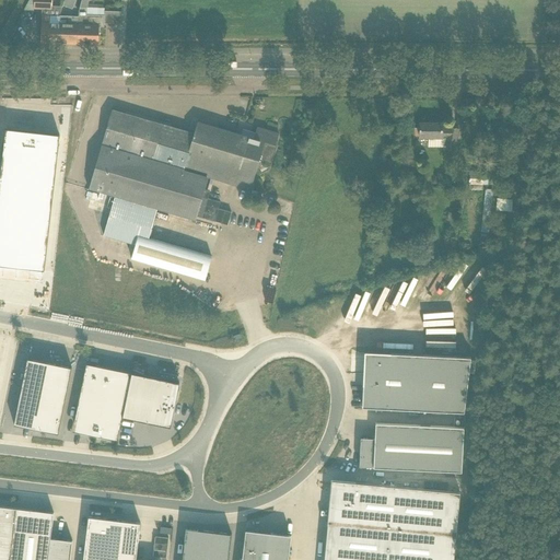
[(33,0),(33,9),(50,10),(50,0),(33,0)]
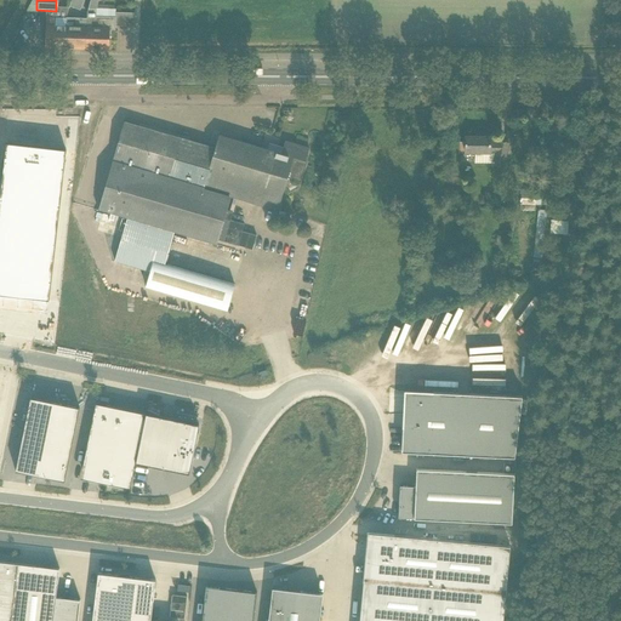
[(87,20),(87,21),(86,50),(109,50),(109,30),(115,30),(115,17),(96,17),(96,9),(98,0),(90,0),(86,12),(86,20),(87,20)]
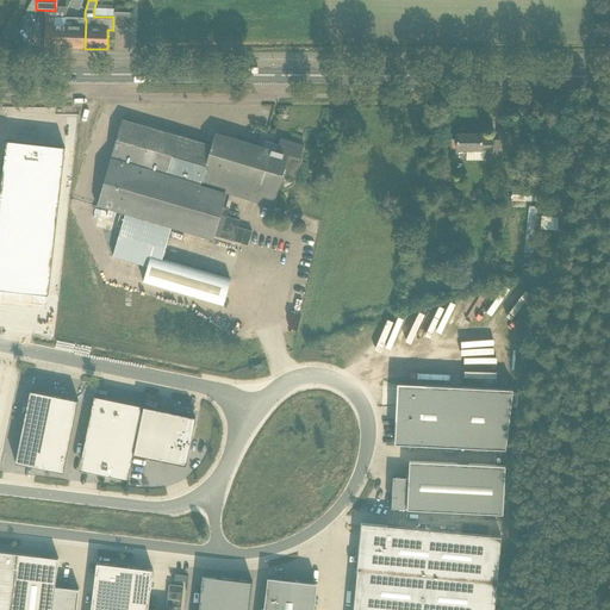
[(44,47),(63,48),(64,26),(64,19),(64,18),(45,17),(45,25),(44,25),(44,47)]
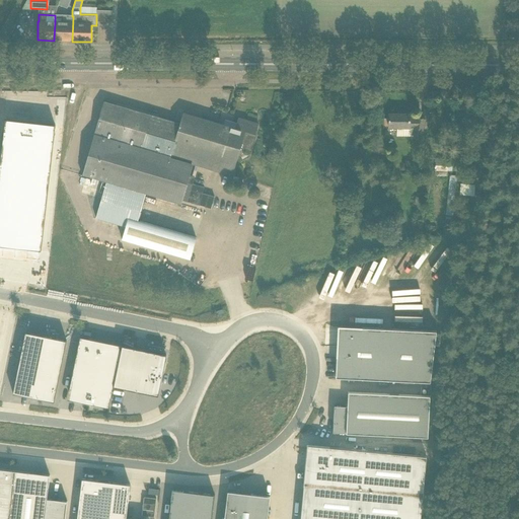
[(55,16),(55,22),(54,41),(72,42),(73,17),(73,16),(72,16),(55,16)]
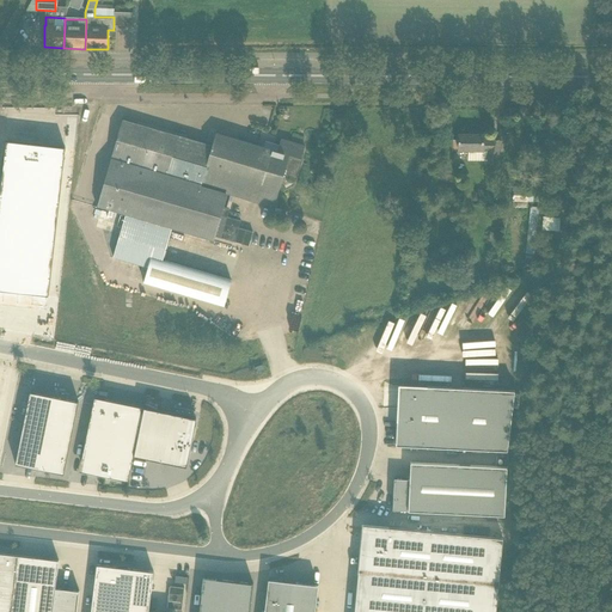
[(118,132),(97,206),(126,215),(114,257),(147,268),(144,282),(224,306),(231,281),(163,261),(172,230),(213,242),(215,237),(249,246),(254,233),(239,228),(240,222),(226,218),(228,209),(224,208),(227,194),(275,207),(285,176),(297,179),(300,167),(304,155),(303,155),(305,147),(281,140),(279,146),(265,141),(263,148),(215,134),(212,147),(122,121),(118,132)]
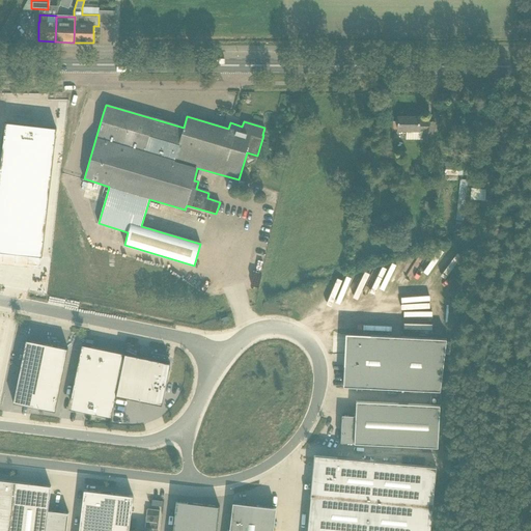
[(423,132),(421,138),(430,140),(435,122),(426,120),(425,121),(419,121),(419,116),(397,116),(397,131),(423,132)]
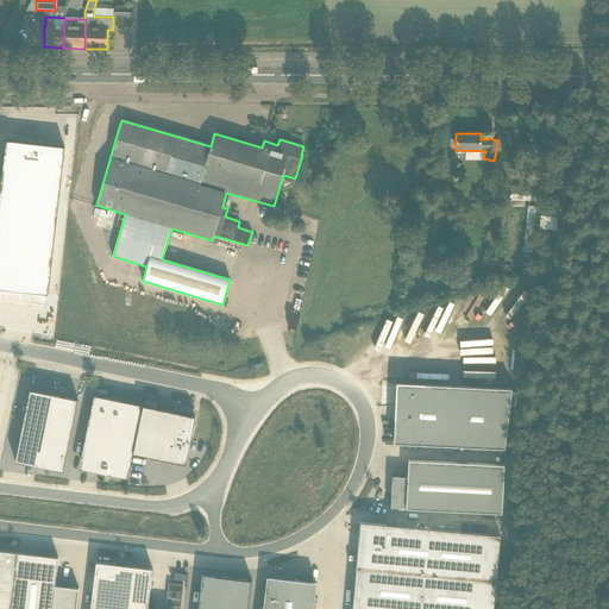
[(7,151),(0,214),(0,300),(50,306),(67,158),(7,151)]
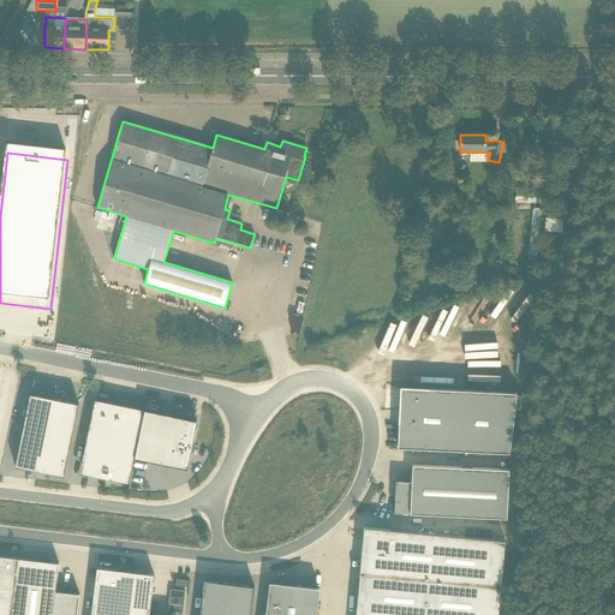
[(538,227),(541,209),(533,208),(530,238),(538,238),(538,227)]
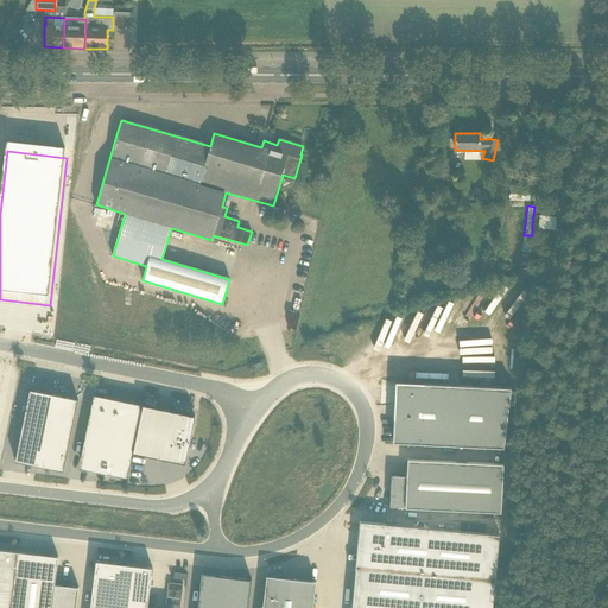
[(147,317),(158,320),(162,309),(150,305),(147,317)]
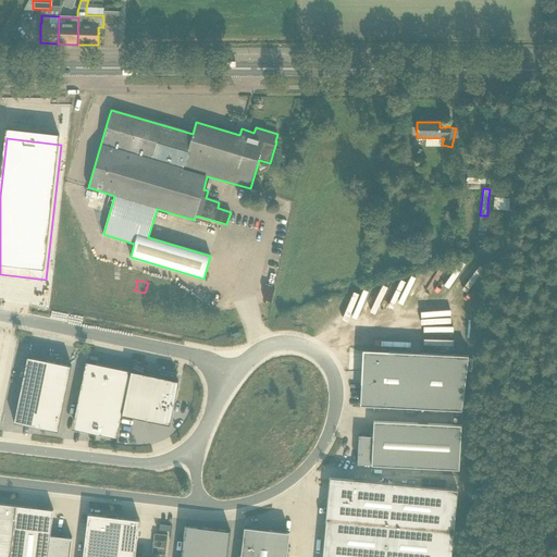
[(361,384),(360,406),(461,410),(468,356),(388,353),(388,351),(362,350),(361,372),(361,384)]
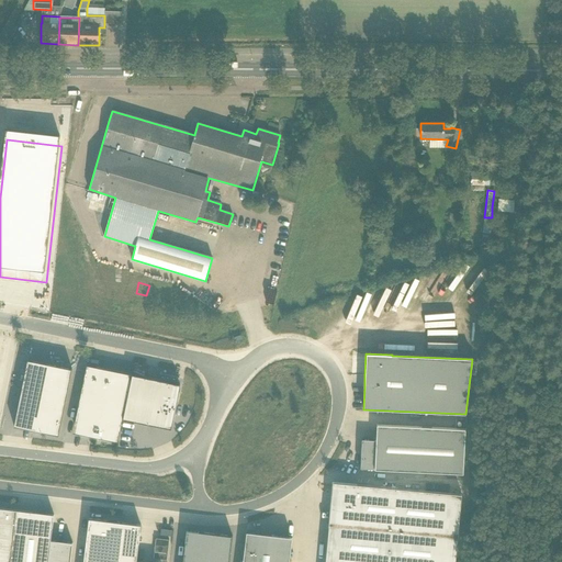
[(71,369),(27,360),(13,427),(58,436),(71,369)]
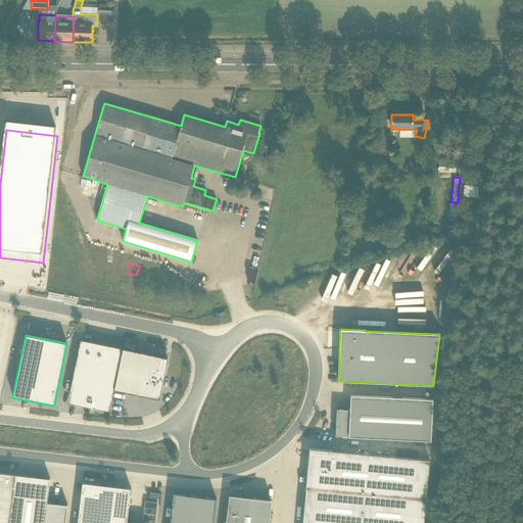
[(76,382),(72,403),(109,412),(113,390),(123,348),(81,340),(72,381),(76,382)]
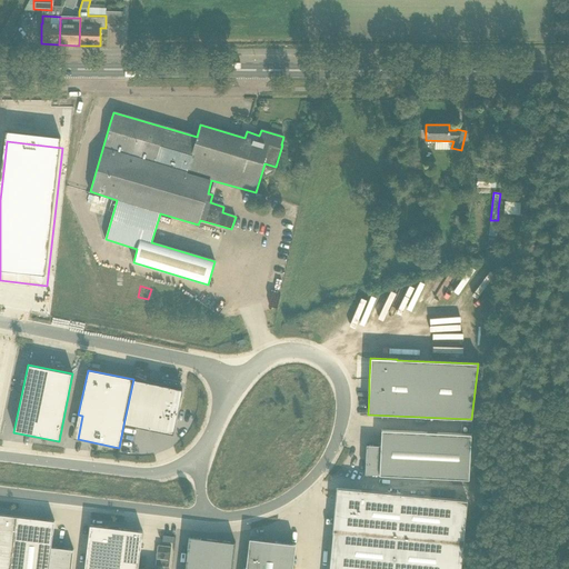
[(133,379),(123,425),(161,432),(162,423),(175,426),(175,422),(176,423),(182,389),(133,379)]
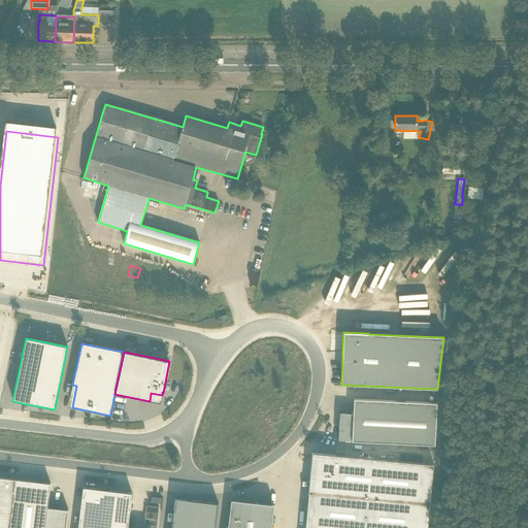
[(354,399),(353,414),(339,413),(338,440),(434,444),(436,403),(354,399)]
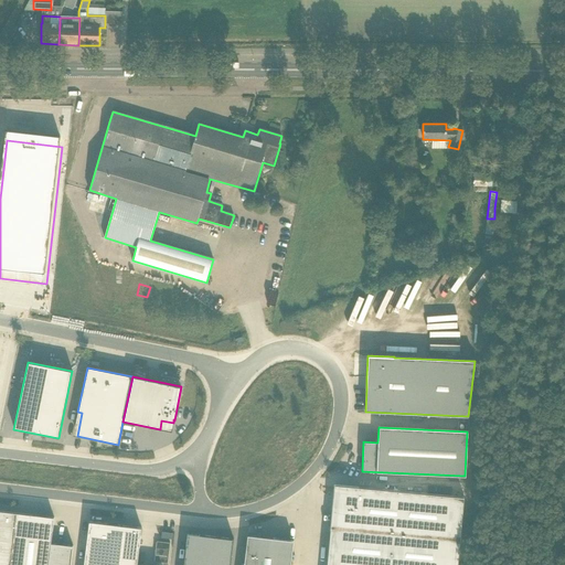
[(334,484),(327,564),(457,564),(464,497),(334,484)]
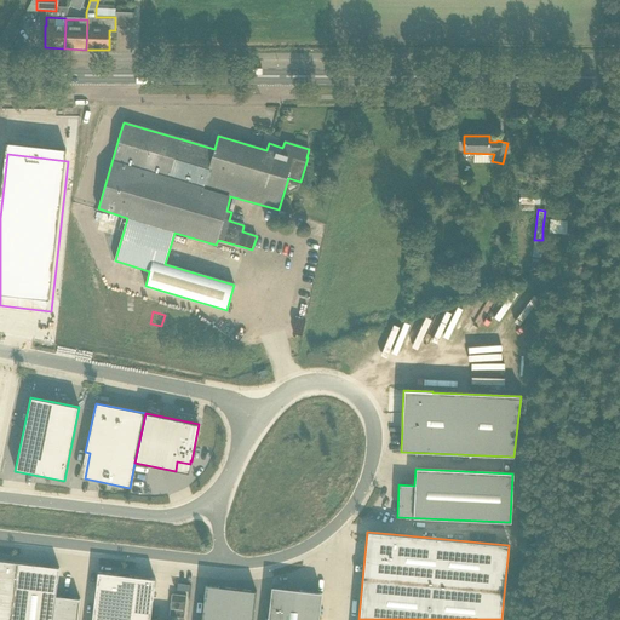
[(0,558),(0,619),(75,619),(79,597),(55,593),(58,566),(17,561),(0,558)]
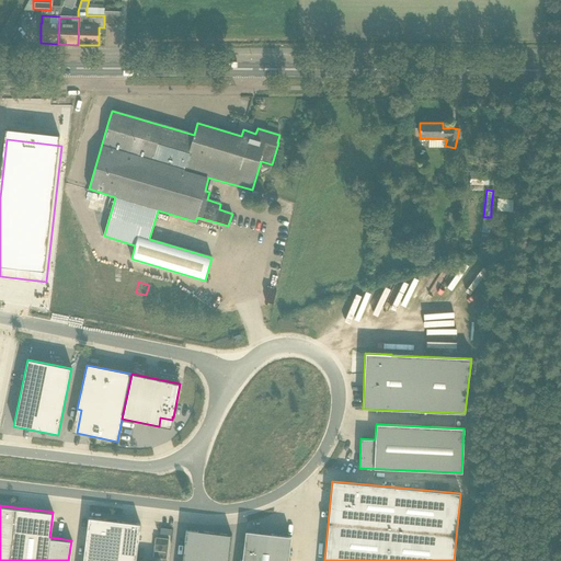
[(89,518),(82,560),(136,560),(140,524),(89,518)]
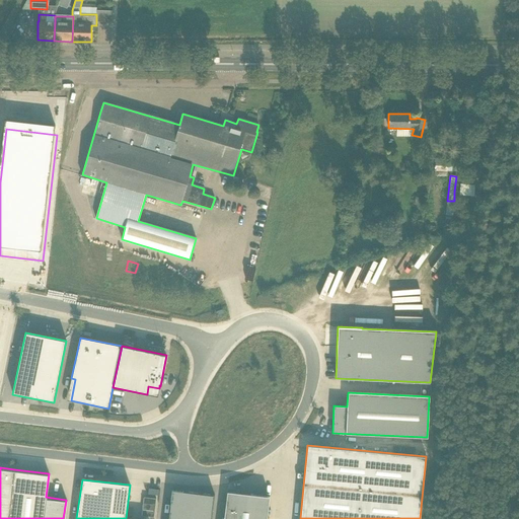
[(171,490),(168,518),(211,518),(215,495),(171,490)]
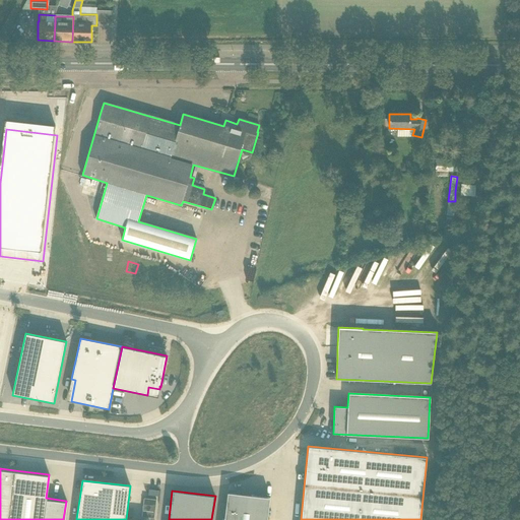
[(228,493),(223,519),(267,519),(270,498),(228,493)]
